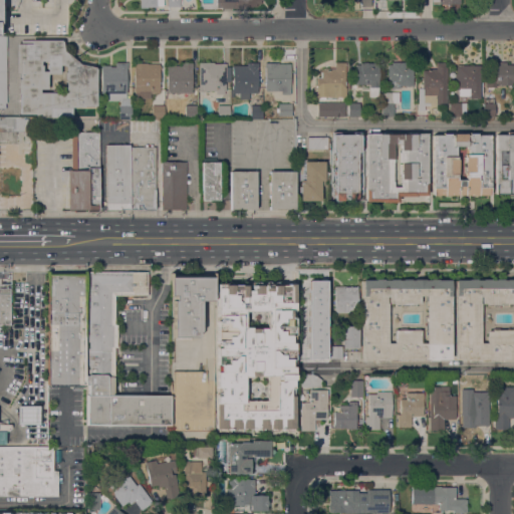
[(260,0),(260,3),(255,3),(255,6),(246,6),(246,8),(220,8),(220,7),(216,7),(216,0),(260,0)]
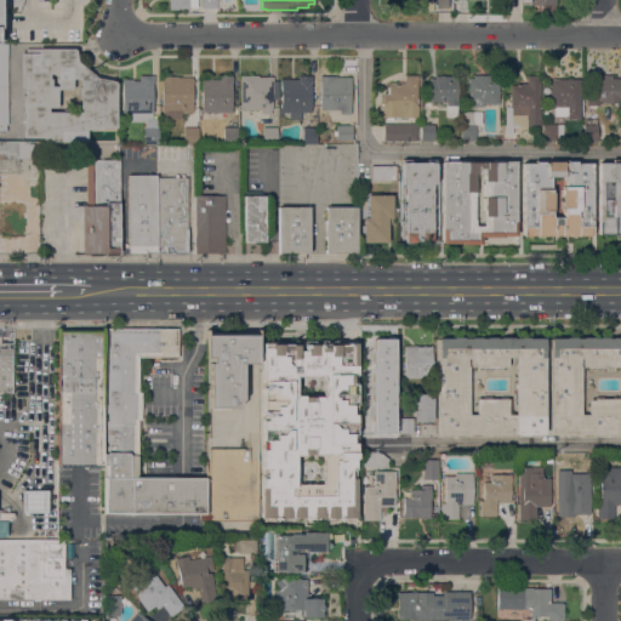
[(433,0),(433,10),(416,10),(416,0),(433,0)]
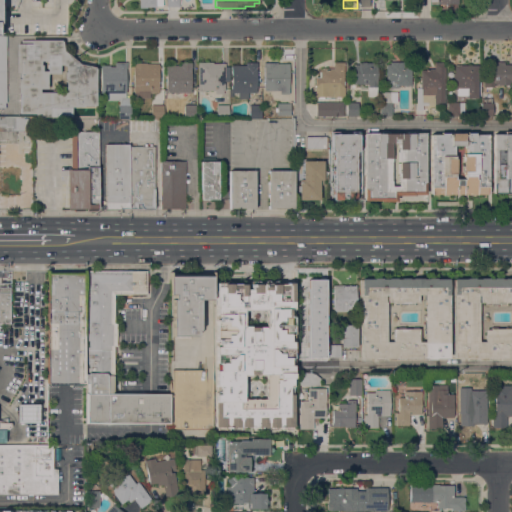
[(35,116),(35,114),(20,114),(20,92),(18,92),(18,78),(20,78),(20,72),(16,72),(16,43),(21,43),(21,40),(62,40),(64,50),(80,63),(96,67),(96,105),(83,105),(83,107),(71,107),(71,116),(35,116)]
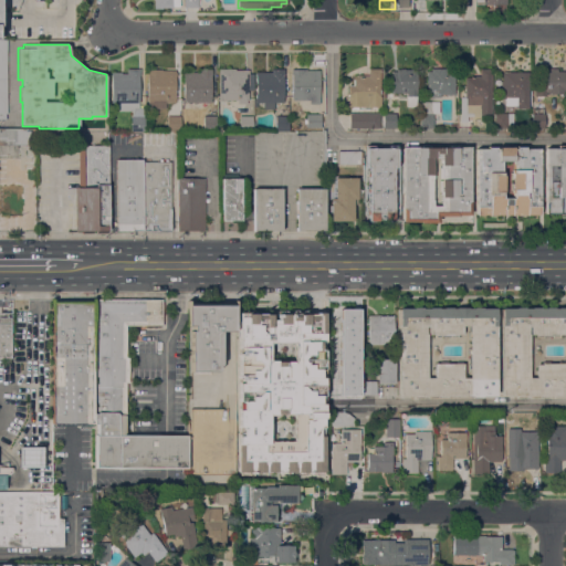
[(355,75),(368,75),(368,67),(380,69),(380,90),(380,93),(379,107),(376,107),(371,107),(371,106),(364,106),(364,107),(359,107),(359,106),(358,106),(358,108),(350,108),(350,107),(347,106),(348,85),(348,84),(353,84),(353,79),(354,76),(355,76),(355,75)]
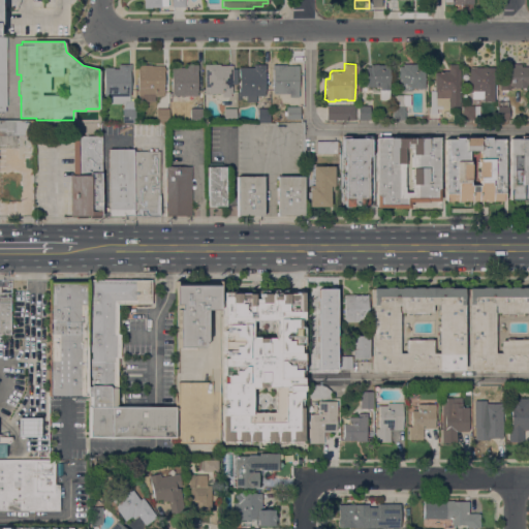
[(402,66),(402,63),(421,64),(421,66),(425,66),(425,88),(415,88),(415,89),(411,89),(411,91),(399,91),(399,66),(402,66)]
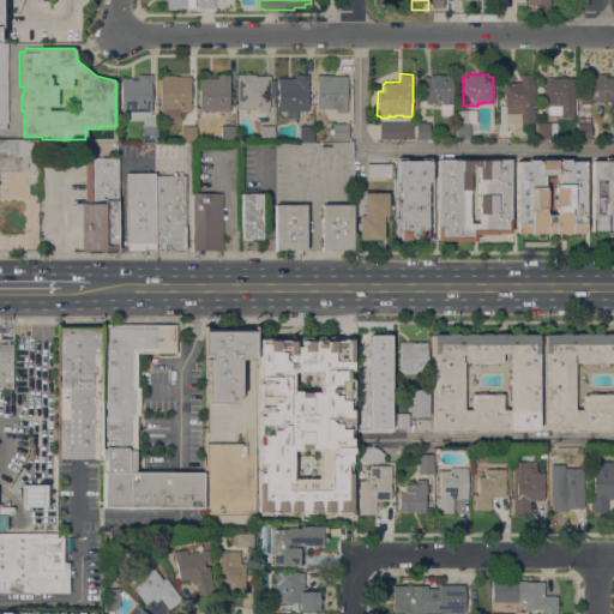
[(613,102),(593,101),(585,101),(585,98),(584,98),(584,77),(589,77),(589,73),(605,73),(605,77),(613,77),(613,102)]
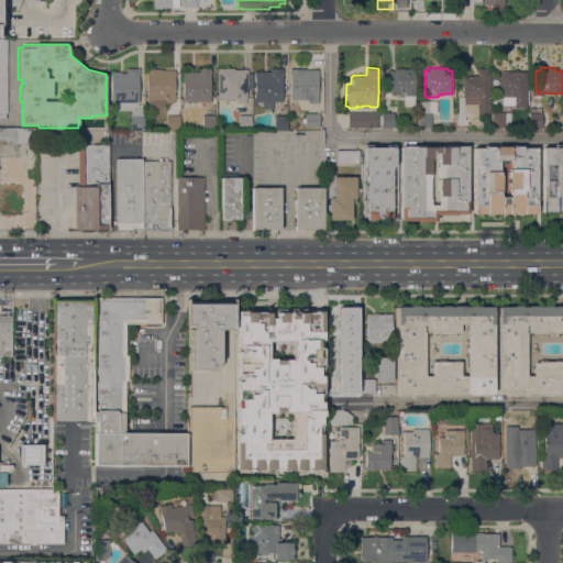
[(161,68),(161,69),(174,69),(174,73),(176,73),(176,76),(174,76),(174,102),(165,102),(165,107),(146,107),(146,68),(161,68)]
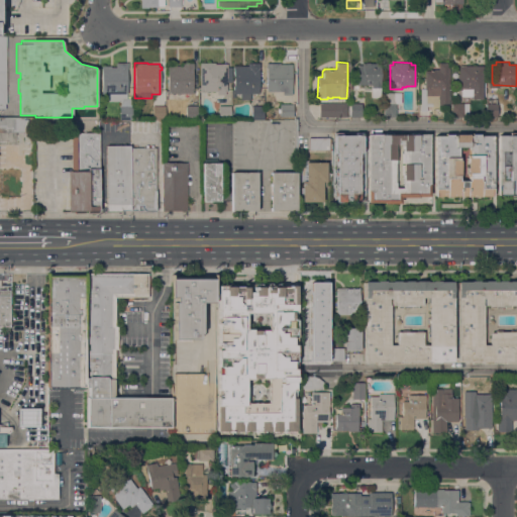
[(168,66),(182,66),(182,63),(193,63),(193,93),(168,93),(168,66)]
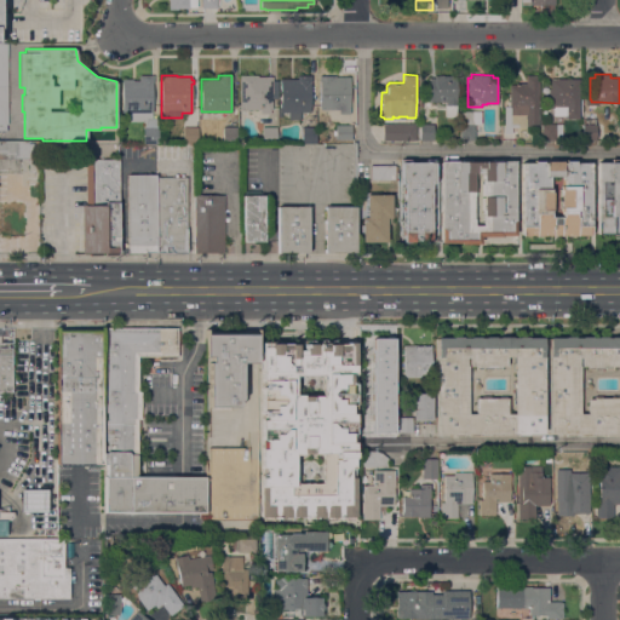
[(257,75),(257,76),(271,76),(271,110),(267,110),(267,113),(260,113),(260,109),(239,109),(239,75),(257,75)]
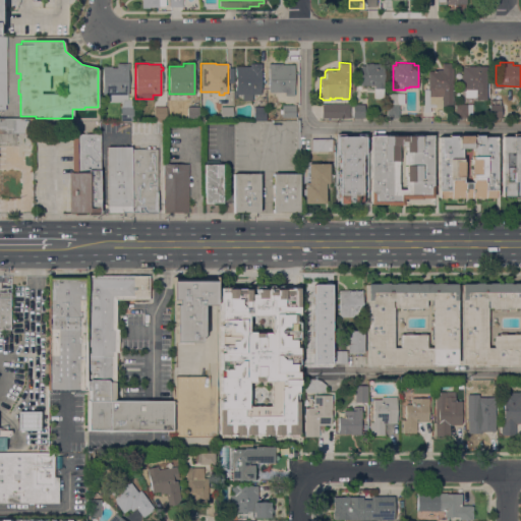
[(242,100),(242,94),(236,94),(236,98),(233,98),(233,90),(235,90),(235,66),(249,66),(249,63),(261,63),(261,94),(252,94),(252,100),(242,100)]
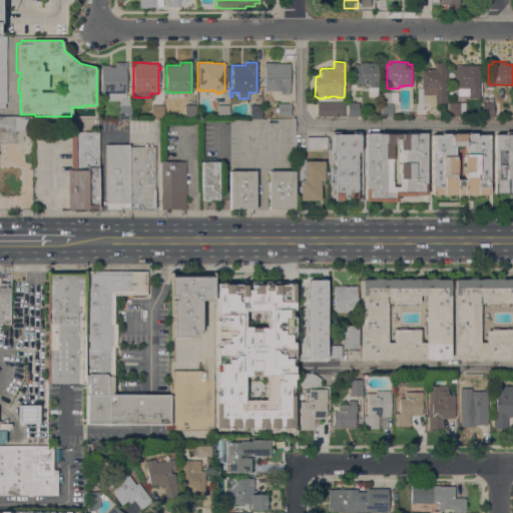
[(265,67),(264,67),(264,62),(278,62),(278,63),(290,63),(289,94),(271,94),(271,90),(264,90),(265,67)]
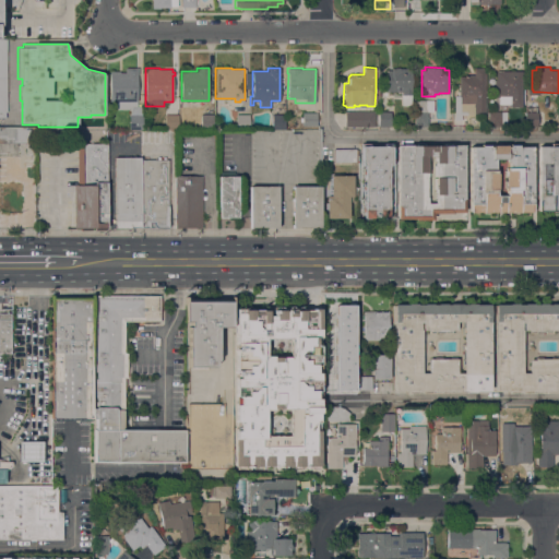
[(402,91),(385,91),(385,68),(411,68),(411,105),(402,105),(402,91)]
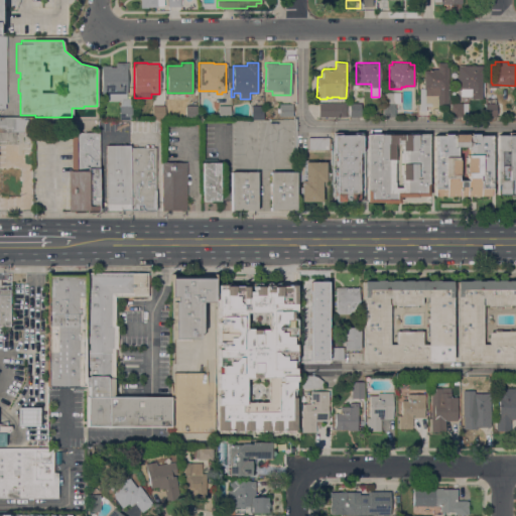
[(416,103),(426,103),(426,95),(425,95),(425,93),(423,93),(423,80),(424,80),(424,76),(423,76),(423,69),(437,69),(437,62),(448,62),(447,105),(437,105),(437,103),(428,103),(428,116),(416,116),(416,112),(416,103)]
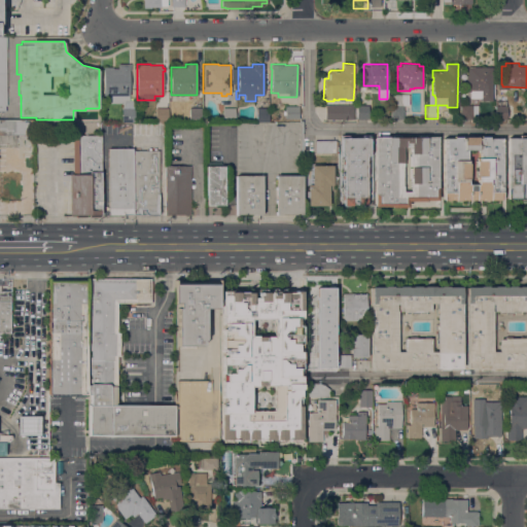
[(129,65),(104,65),(103,102),(123,103),(123,108),(129,108),(129,65)]
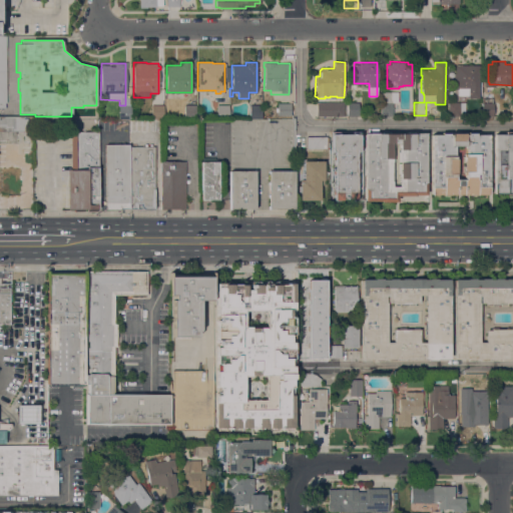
[(479,98),(468,97),(468,95),(458,95),(458,88),(455,88),(455,82),(454,82),(454,73),(455,73),(455,64),(479,65),(479,98)]
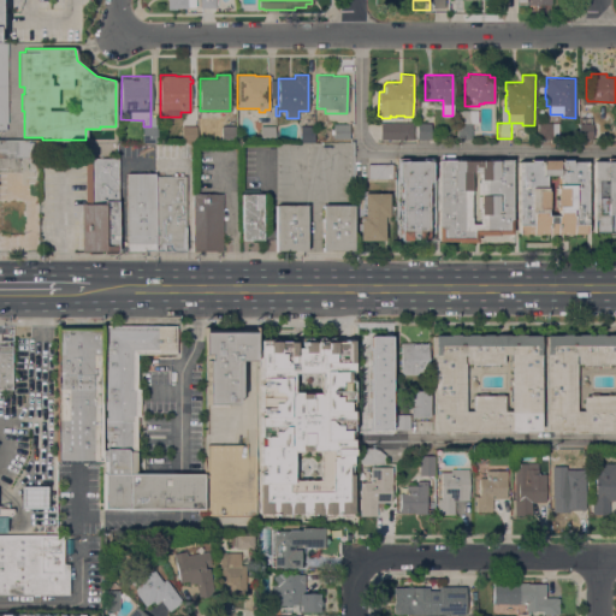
[(477,110),(477,123),(472,123),(471,138),(457,138),(457,110),(477,110)]
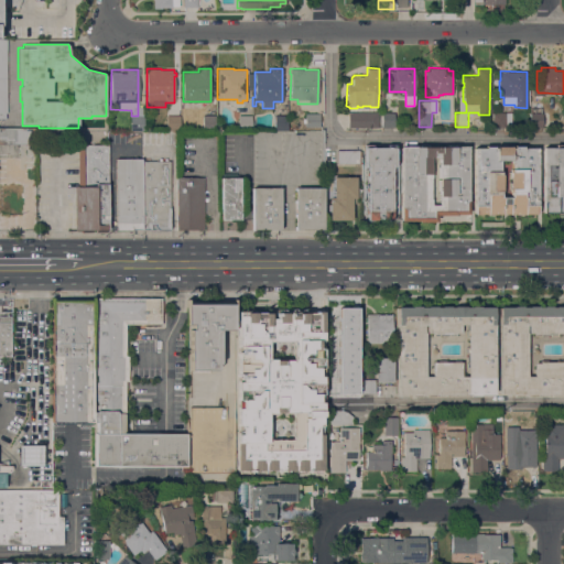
[(378,112),(378,128),(347,127),(348,111),(378,112)]
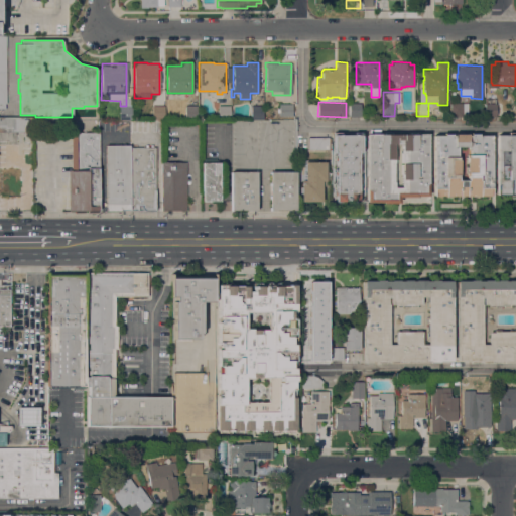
[(361,103),(361,116),(349,116),(349,103),(361,103)]
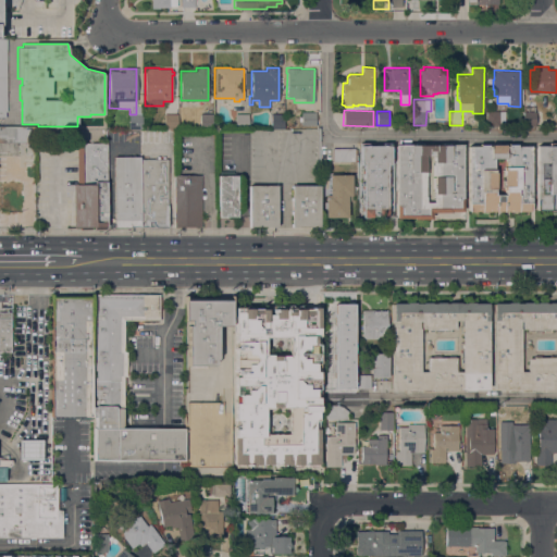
[(486,111),(505,111),(505,125),(486,125),(486,111)]
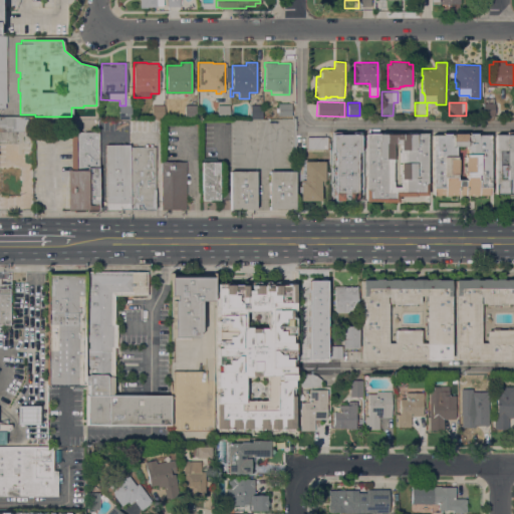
[(494,102),(494,115),(483,115),(483,102),(494,102)]
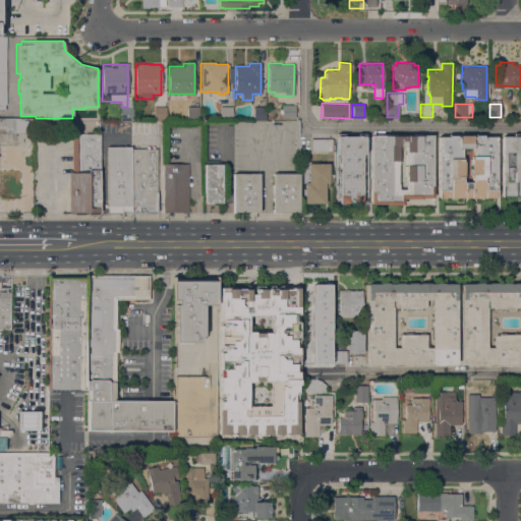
[(295,105),(295,117),(282,117),(282,105),(295,105)]
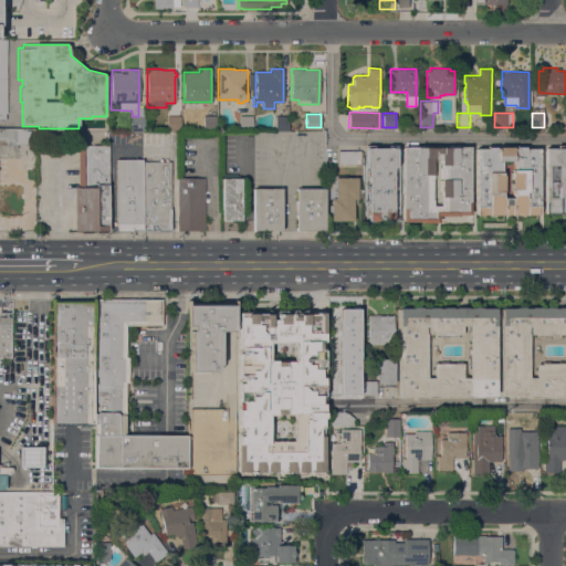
[(180,115),(180,130),(167,130),(167,115),(180,115)]
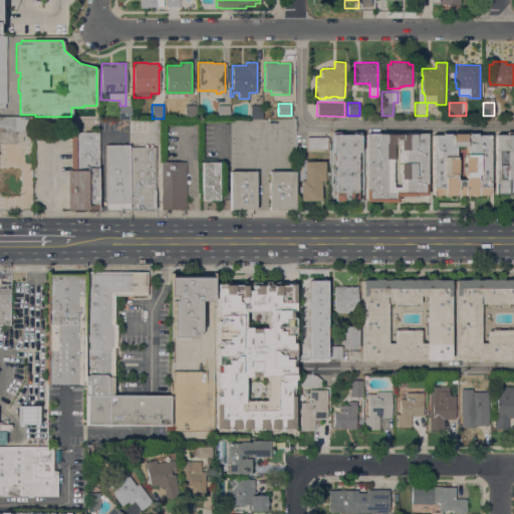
[(196,104),(196,118),(185,118),(185,104),(196,104)]
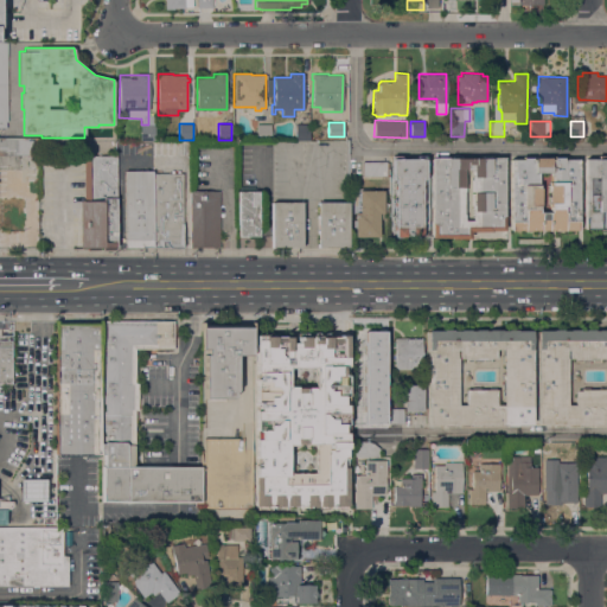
[(270,123),(270,139),(256,139),(256,123),(270,123)]
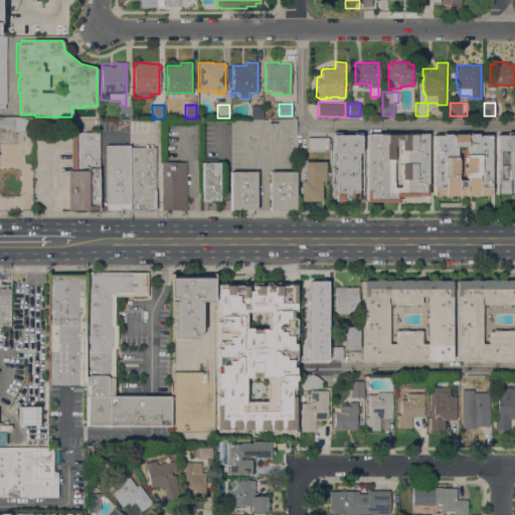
[(263,105),(263,119),(256,119),(256,120),(252,120),(252,119),(250,119),(250,105),(263,105)]
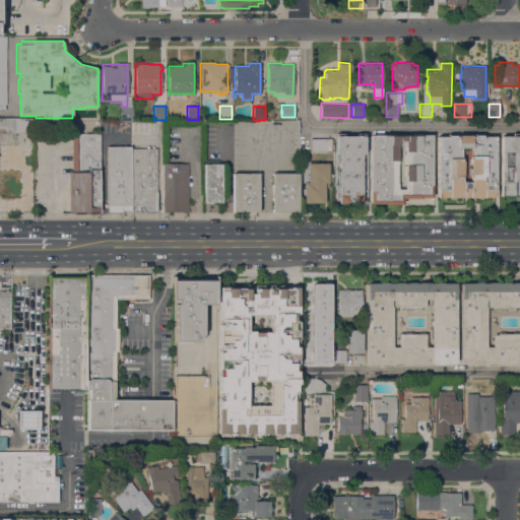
[(33,118),(33,132),(0,132),(0,118),(4,118),(33,118)]
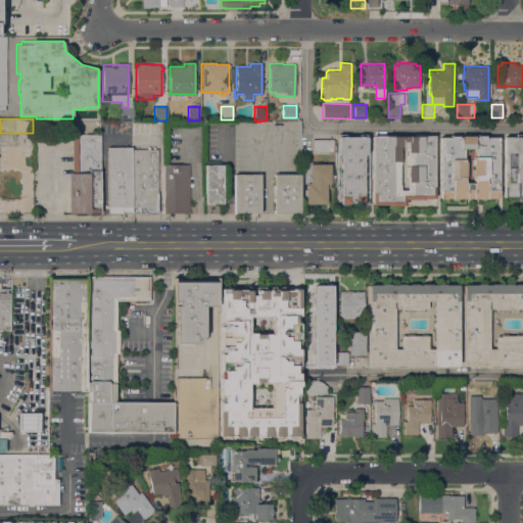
[(68,173),(73,173),(73,135),(100,135),(100,212),(98,212),(98,214),(88,214),(85,214),(76,214),(76,212),(68,212),(68,173)]
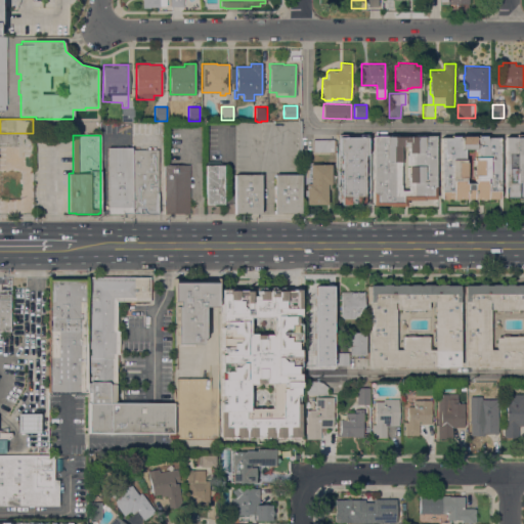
[(342,204),(342,191),(340,191),(340,186),(342,186),(342,185),(340,185),(340,180),(342,180),(342,177),(340,177),(340,163),(342,163),(342,155),(338,155),(338,135),(346,135),(346,136),(359,136),(359,135),(366,135),(367,155),(363,155),(363,160),(365,160),(365,178),(363,178),(363,180),(365,180),(365,185),(364,185),(364,186),(365,186),(365,191),(363,191),(363,194),(365,194),(365,198),(364,198),(364,203),(349,203),(349,204),(342,204)]
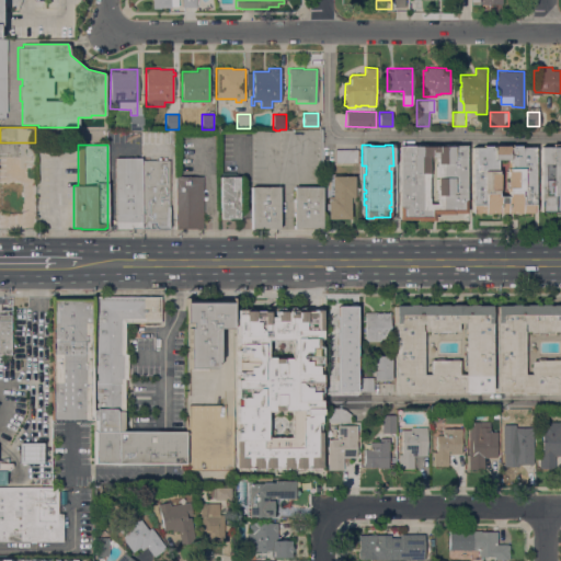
[(416,220),(416,219),(399,219),(399,146),(418,146),(418,145),(425,145),(425,146),(434,146),(445,146),(445,145),(453,145),(466,145),(466,213),(455,213),(455,214),(434,214),(434,220),(416,220)]
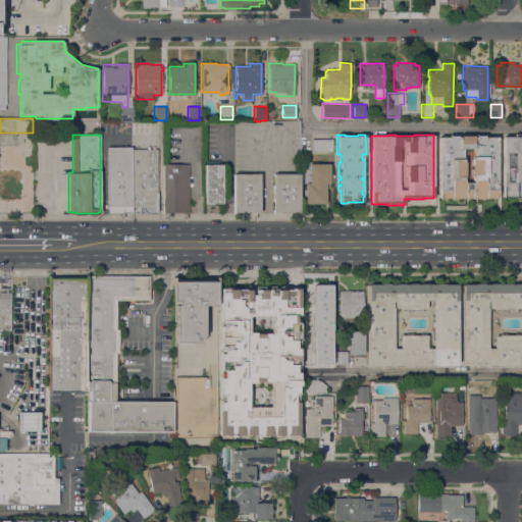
[(451,199),(451,198),(438,198),(438,137),(449,137),(449,136),(457,136),(457,137),(459,137),(459,136),(466,136),(466,135),(472,135),(472,137),(476,137),(476,135),(484,135),(484,137),(498,137),(498,198),(485,198),(479,198),(457,198),(457,199),(451,199)]
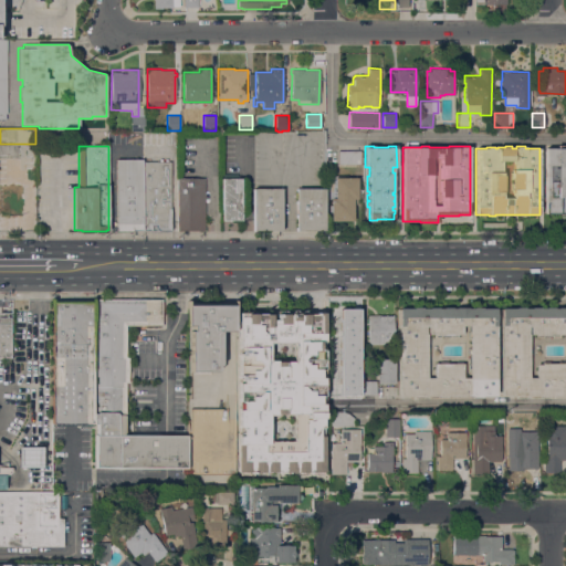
[(565,215),(559,215),(559,213),(545,213),(545,148),(558,148),(558,146),(565,146),(565,215)]
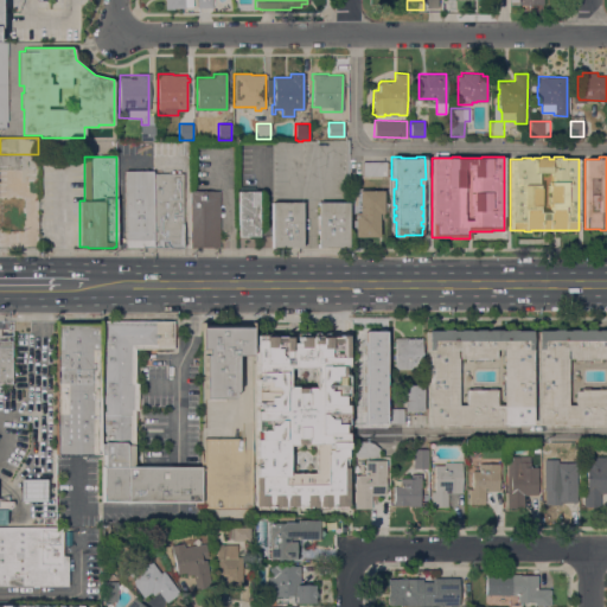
[(387,161),(387,176),(362,176),(362,161),(387,161)]
